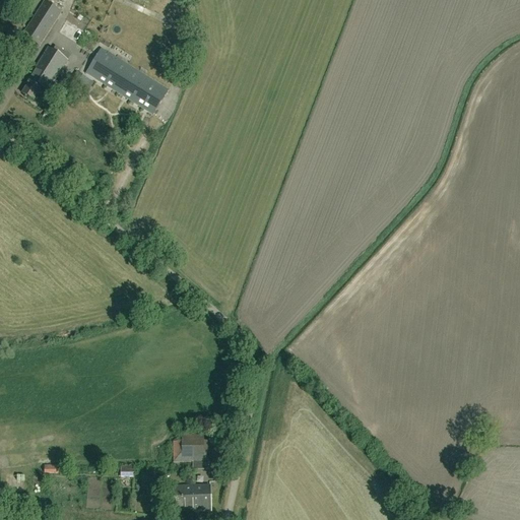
[(40,47),(61,13),(44,2),(22,36),(40,47)]
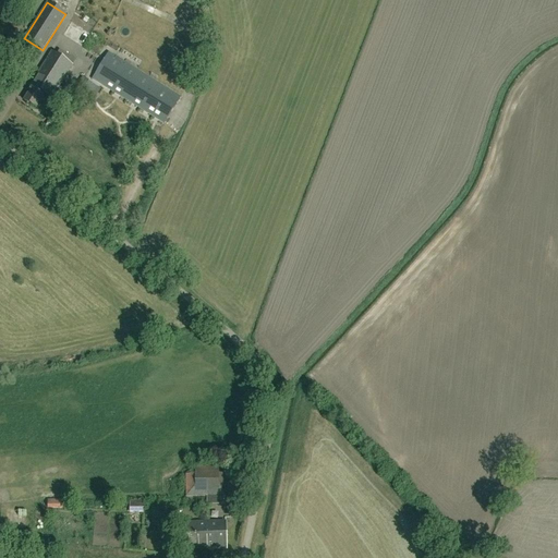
[(51,98),(72,65),(51,52),(27,91),(29,92),(24,101),(35,108),(39,101),(43,104),(47,96),(51,98)]
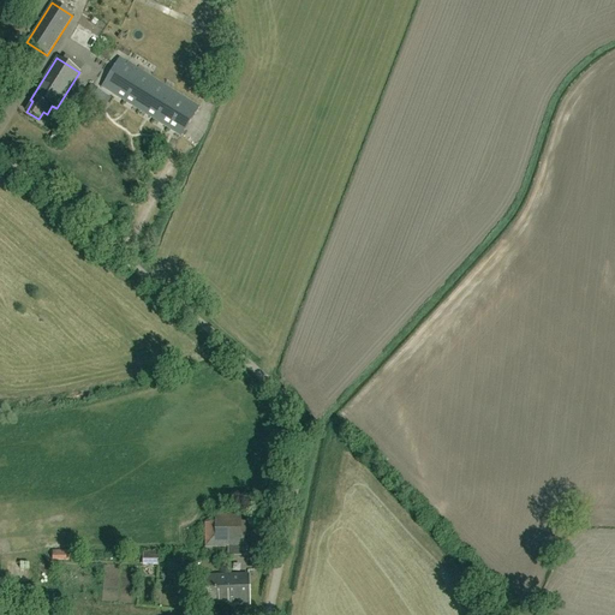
[(102,87),(162,125),(181,136),(199,108),(119,58),(102,87)]
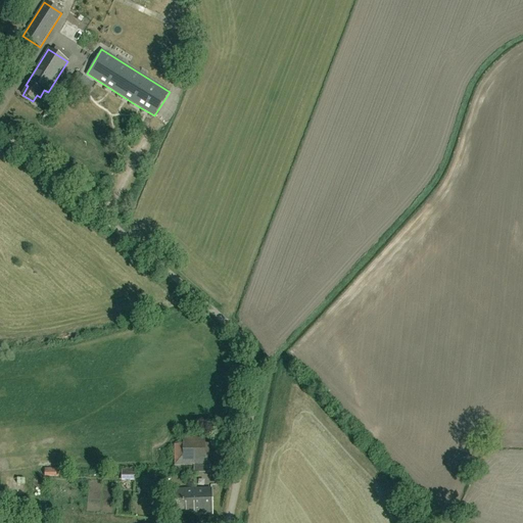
[(83,96),(92,82),(80,75),(72,89),(83,96)]
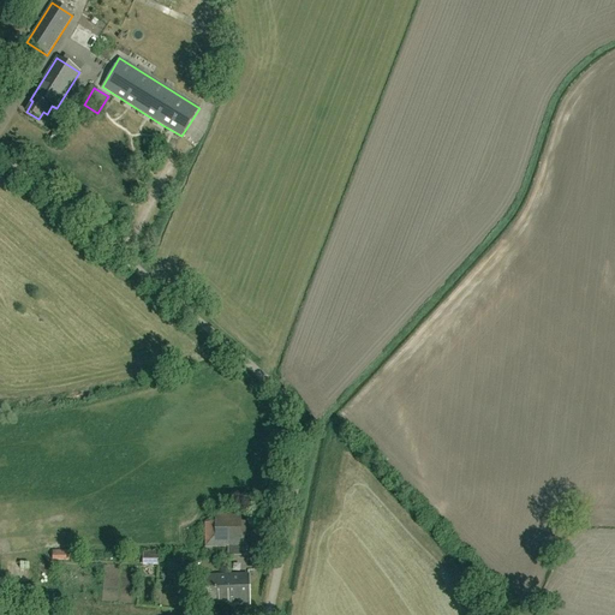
[(90,145),(100,137),(89,126),(79,135),(90,145)]
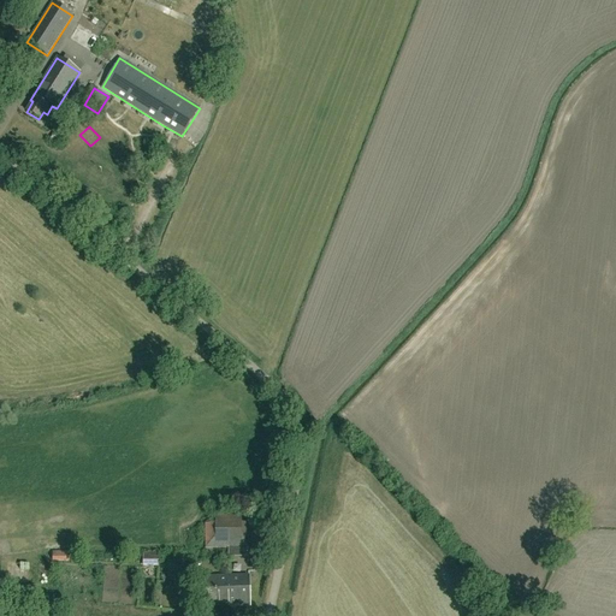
[(61,167),(63,175),(83,172),(81,164),(61,167)]
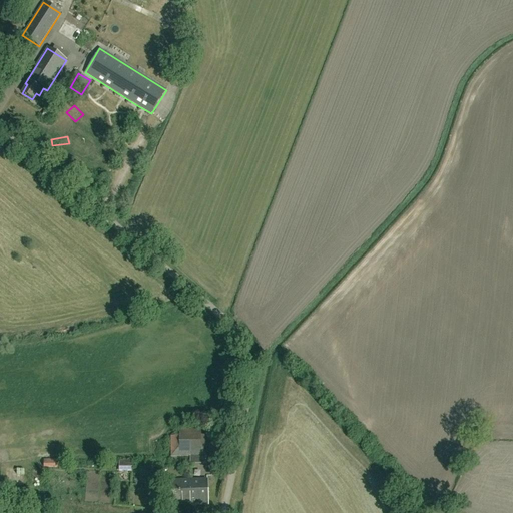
[(71,164),(80,170),(90,156),(81,150),(71,164)]
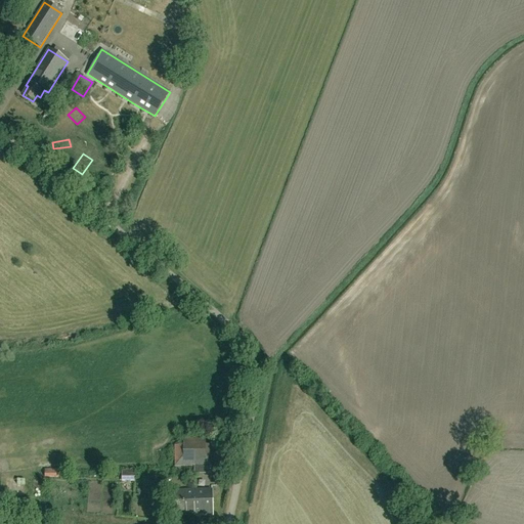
[(101,188),(108,173),(100,169),(93,185),(101,188)]
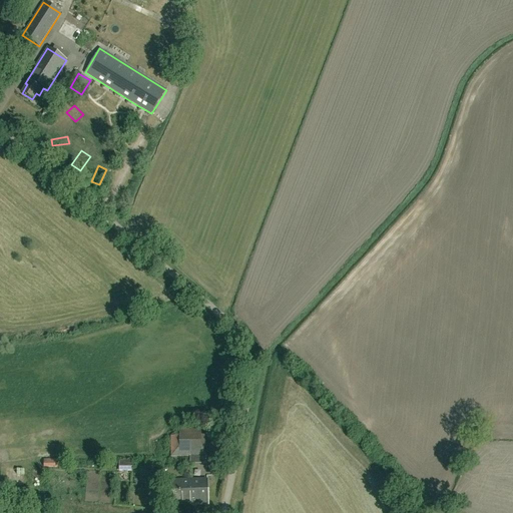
[(170,457),(207,457),(207,436),(201,436),(201,429),(179,429),(179,436),(170,436),(170,457)]
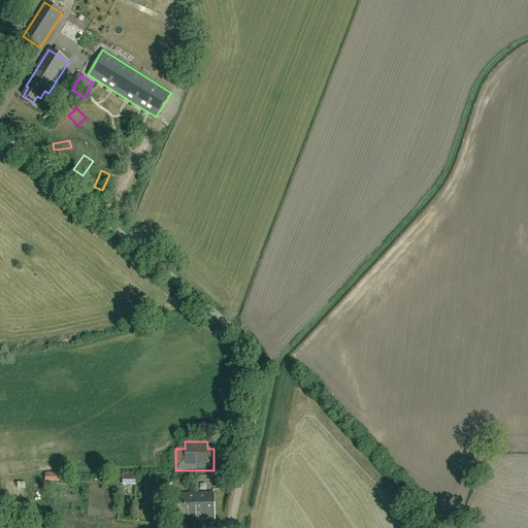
[(45,482),(59,482),(59,472),(45,472),(45,482)]
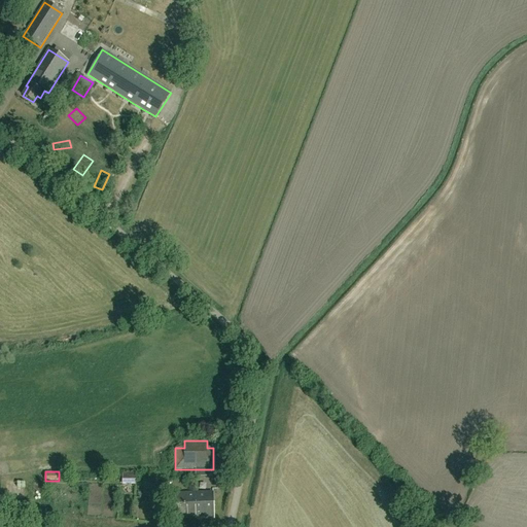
[(123,485),(135,485),(135,472),(123,473),(123,485)]
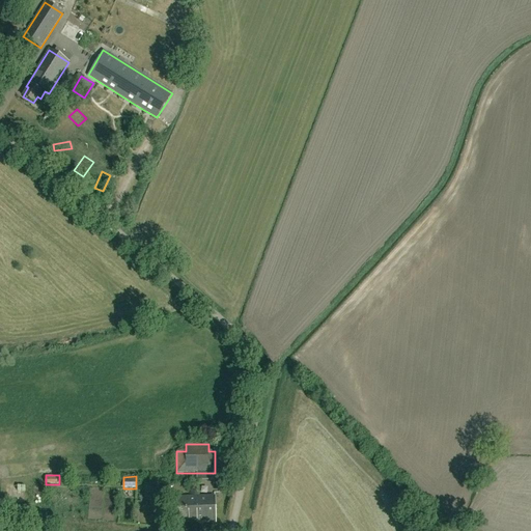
[(176,523),(196,523),(215,523),(214,497),(175,498),(176,523)]
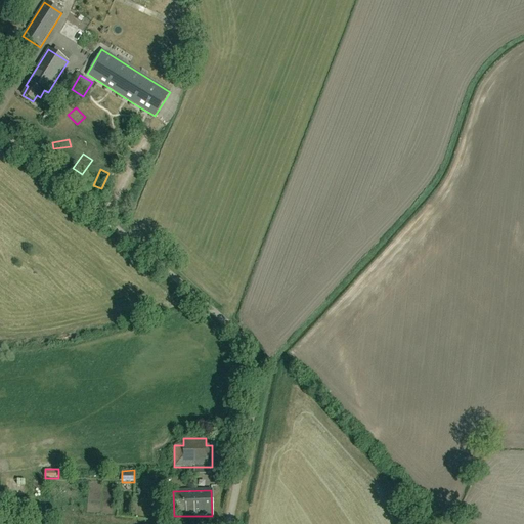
All buildings are outlined.
